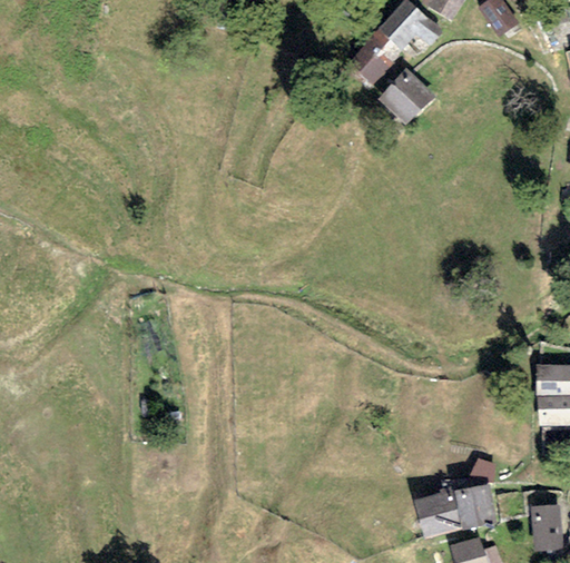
[(438,23),(410,0),(402,0),(349,60),(370,84),(415,33),(431,45),(441,31),(438,23)]
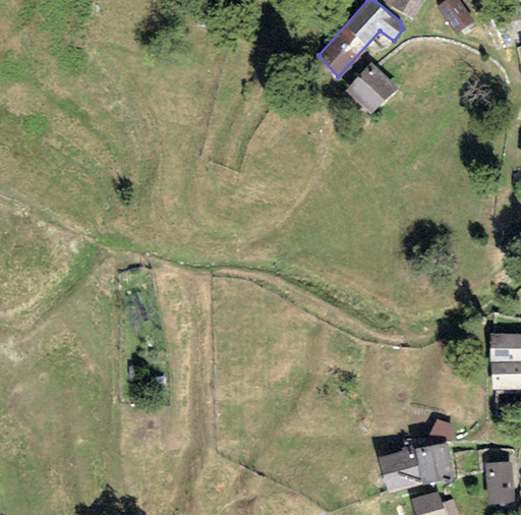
[(384,0),(383,1),(412,18),(423,0),(384,0)]
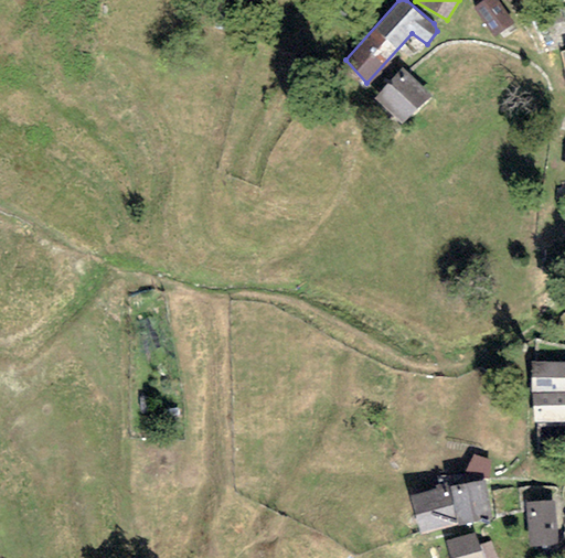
[(513,21),(498,0),(481,0),(472,7),(493,35),(513,21)]
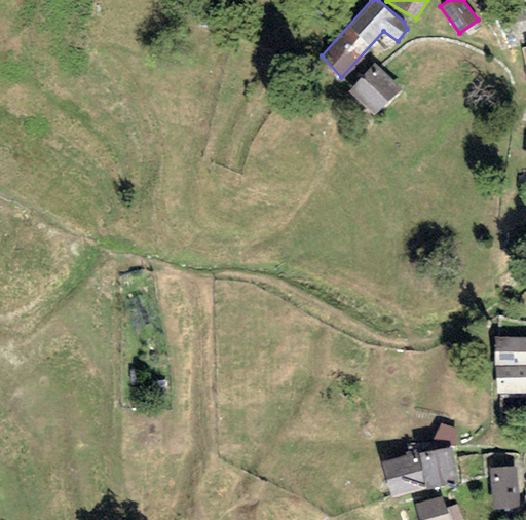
[(400,88),(373,63),(349,90),(374,115),(400,88)]
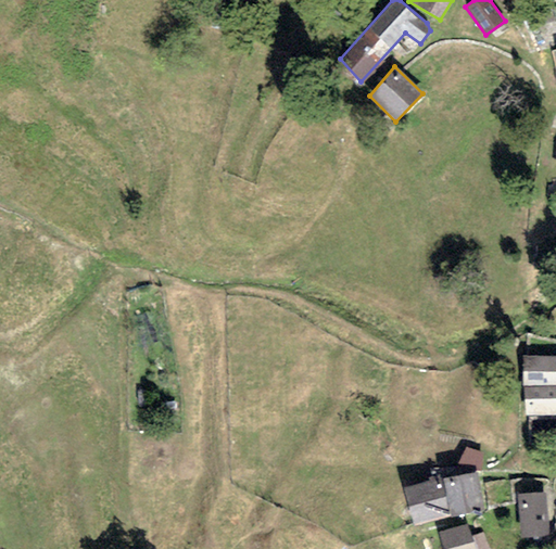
[(555,355),(523,356),(522,384),(526,416),(555,412),(555,355)]
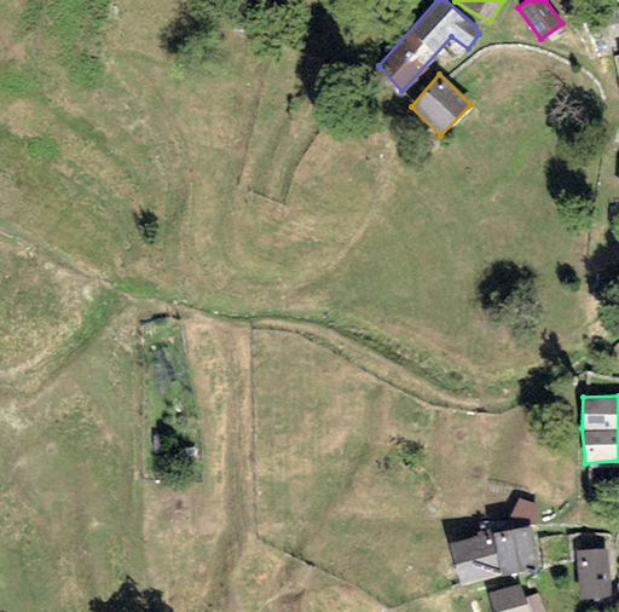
[(490,530),(450,546),(462,587),(501,575),(501,579),(538,573),(531,526),(491,535),(490,530)]
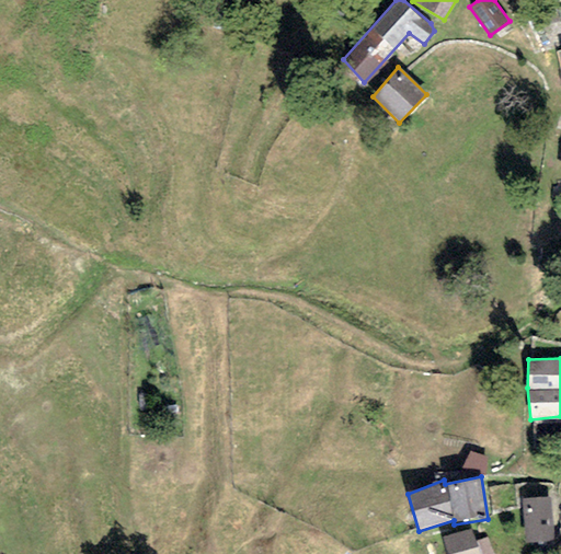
[(549,496),(522,498),(526,544),(553,541),(549,496)]
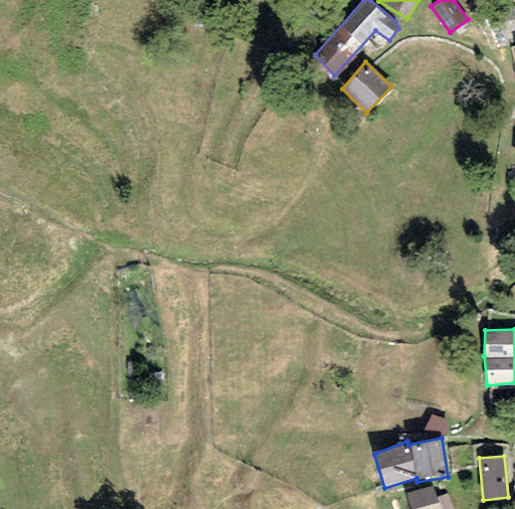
[(441,508),(434,485),(404,494),(408,508),(441,508)]
